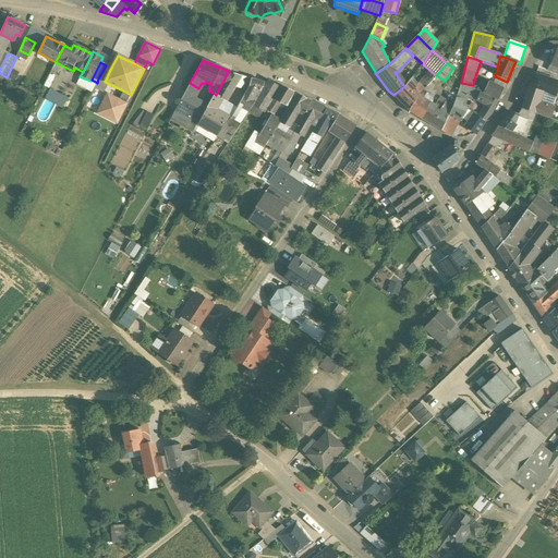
[(106,65),(98,79),(105,82),(111,68),(106,64),(106,65)]
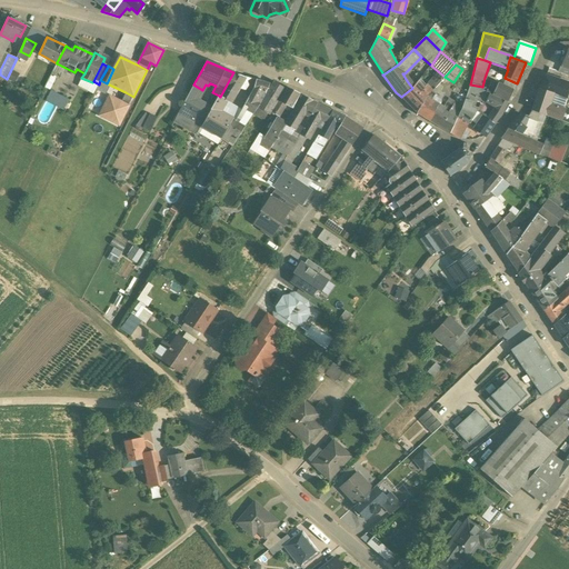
[(425,86),(431,92),(445,77),(438,71),(425,86)]
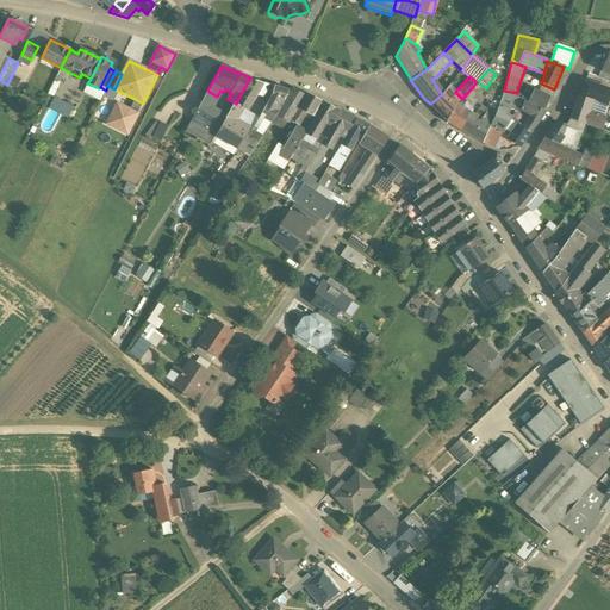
[(275,86),(263,83),(250,78),(236,104),(242,107),(247,111),(256,95),(272,100),(274,97),(275,86)]
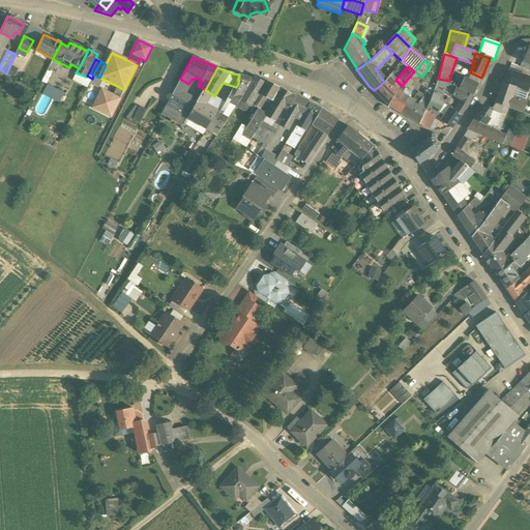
[(529,78),(508,71),(502,83),(516,87),(529,91),(529,86),(529,78)]
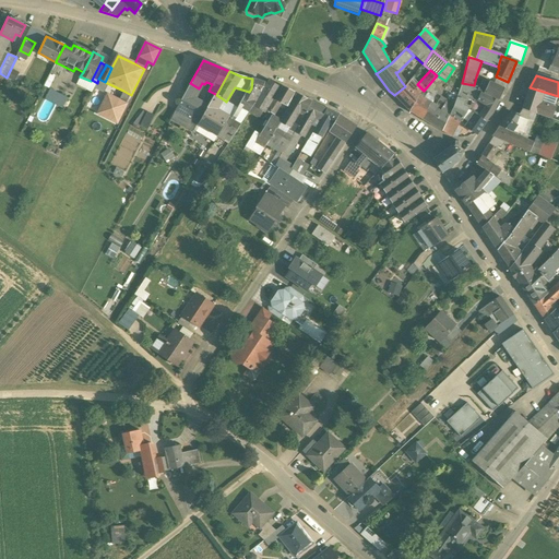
[(489,83),(476,76),(474,85),(479,87),(477,91),(480,93),(480,92),(488,95),(489,83)]
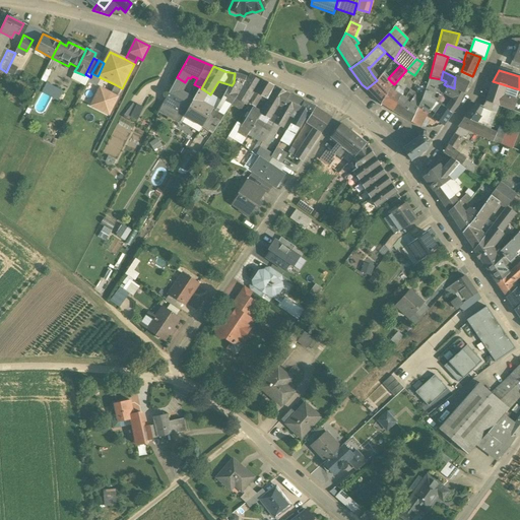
[(458,78),(455,77),(454,88),(464,93),(472,76),(461,71),(458,78)]
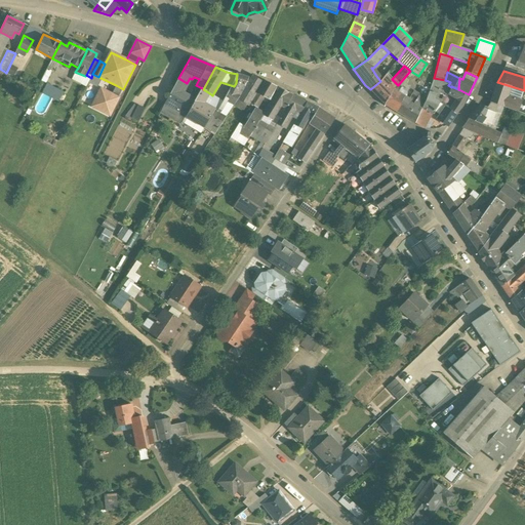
[(248,78),(237,74),(236,83),(242,85),(244,85),(248,78)]
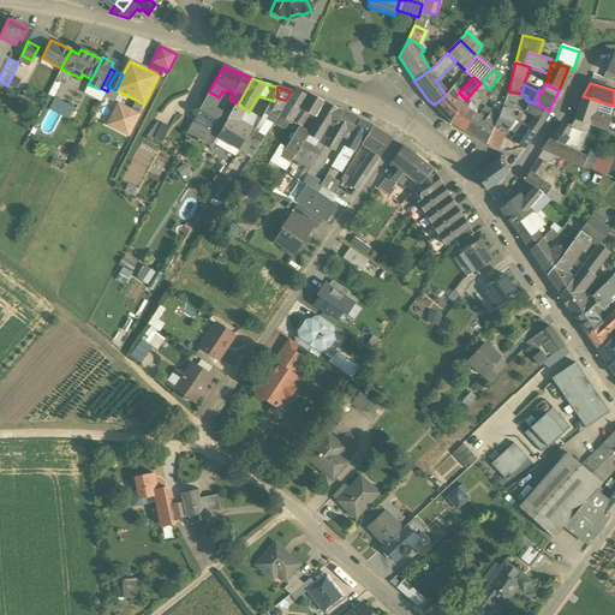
[(306,95),(296,89),(286,103),(298,109),(306,95)]
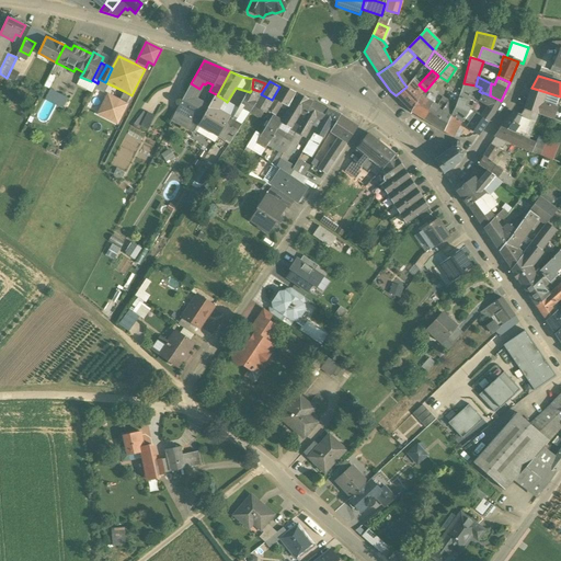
[(411,81),(407,87),(414,95),(419,98),(425,91),(419,84),(416,87),(411,81)]
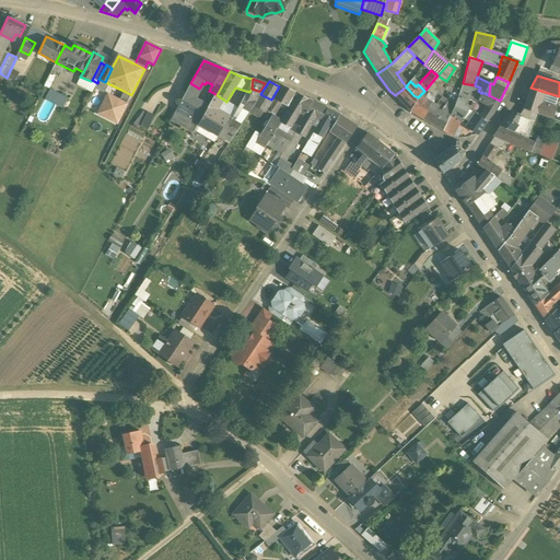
[(199,89),(190,83),(185,94),(194,98),(199,89)]
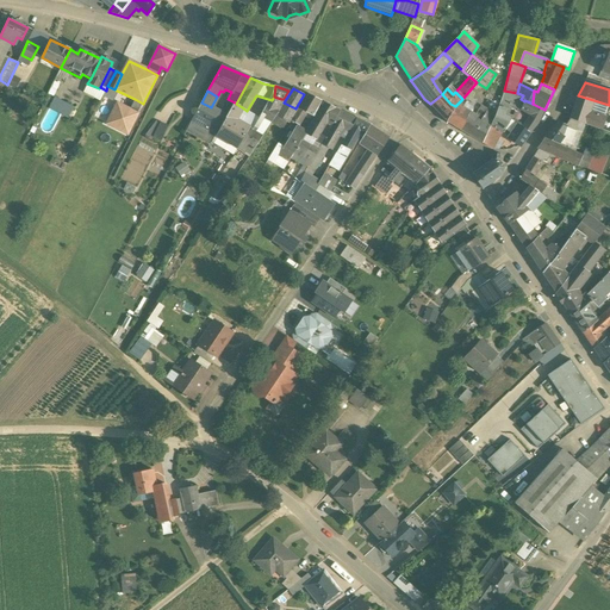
[(517,93),(504,91),(495,118),(508,124),(510,119),(515,106),(516,98),(517,93)]
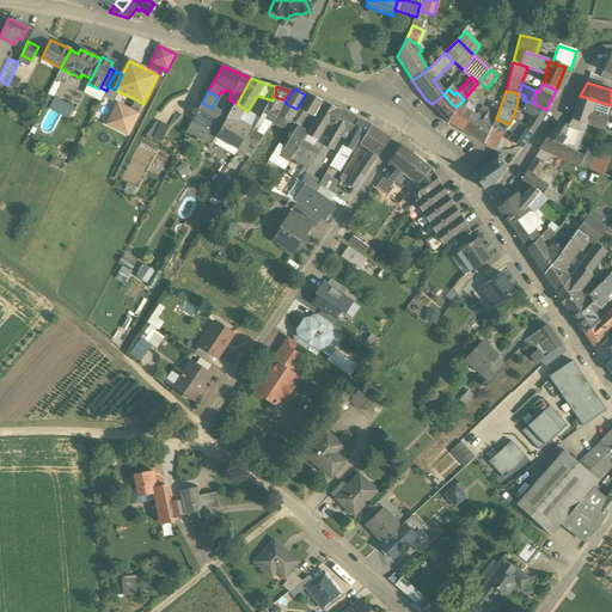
[(308,95),(300,110),(307,114),(314,117),(322,101),(308,95)]
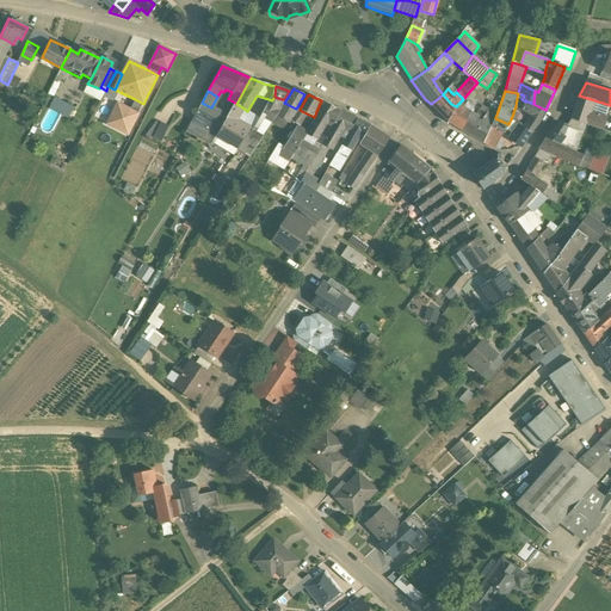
[(443,94),(431,104),(440,115),(451,104),(443,94)]
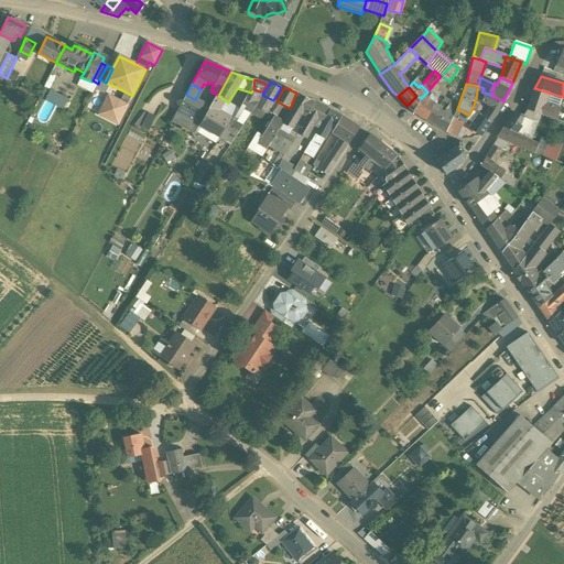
[(549,93),(534,88),(528,110),(541,115),(544,105),(544,101),(549,93)]
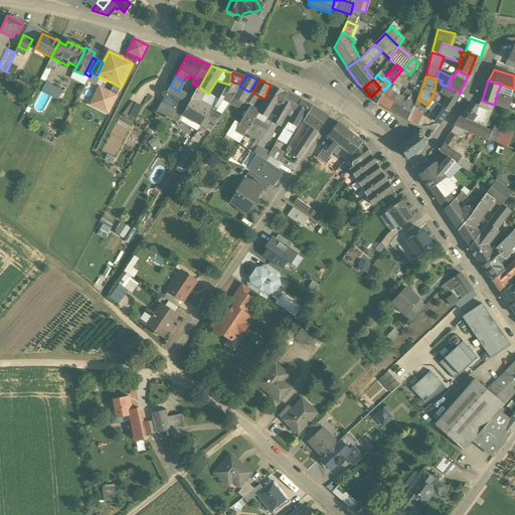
[(213,110),(213,111),(215,112),(223,100),(229,104),(232,98),(237,91),(234,90),(237,83),(231,81),(229,84),(213,110)]
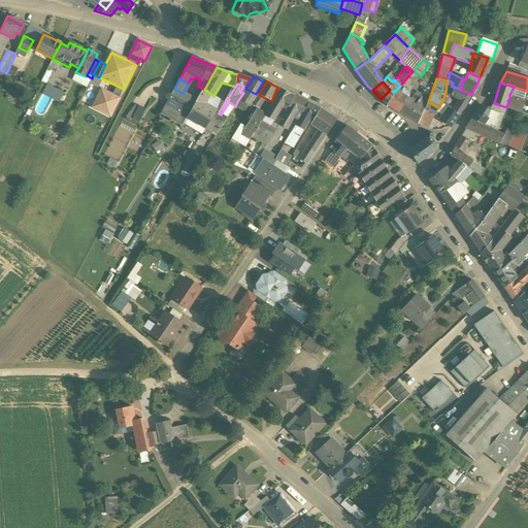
[(112,95),(101,90),(93,107),(110,116),(124,90),(117,86),(112,95)]
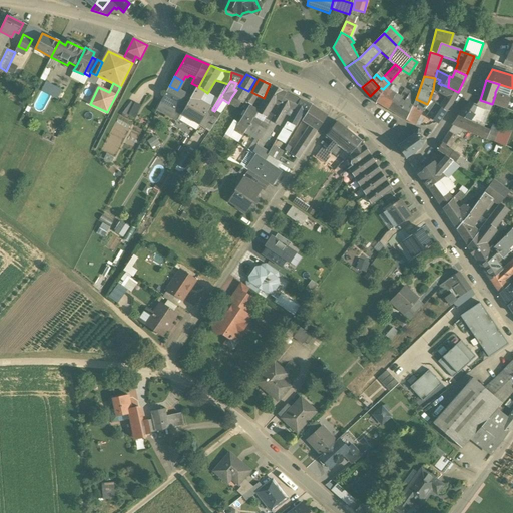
[(458,92),(441,85),(438,92),(446,97),(444,101),(451,104),(458,92)]
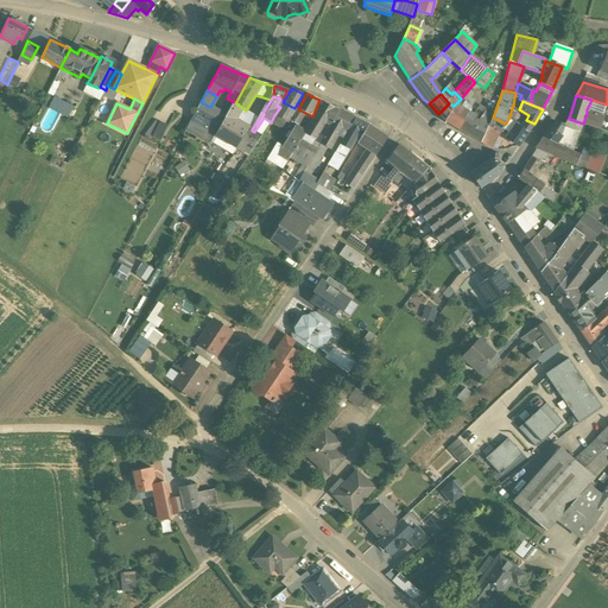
[(210,107),(201,102),(197,108),(207,114),(210,107)]
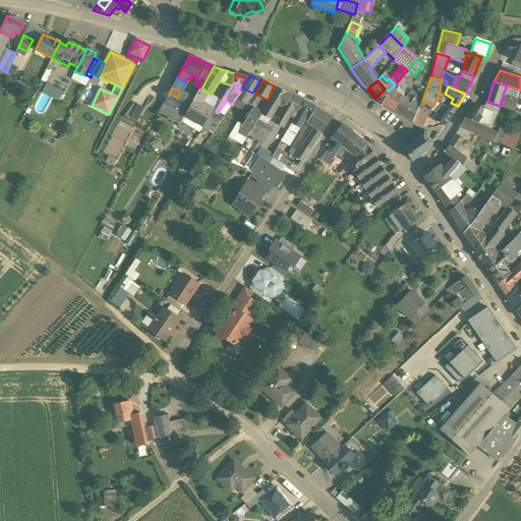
[(200,88),(193,99),(184,115),(203,126),(204,126),(213,110),(216,112),(216,111),(201,102),(206,96),(205,96),(207,92),(201,89),(200,88)]
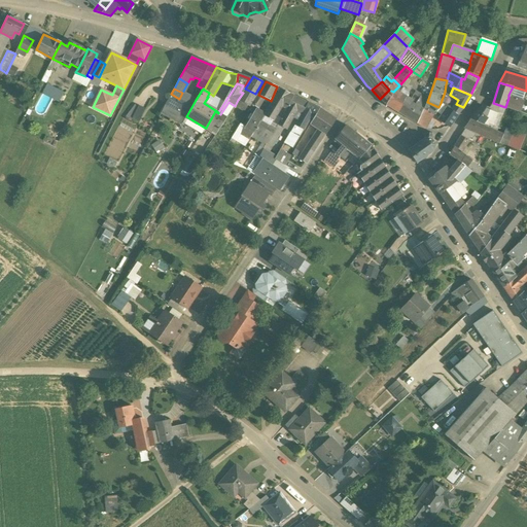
[(255,94),(245,89),(243,93),(238,100),(248,106),(255,94)]
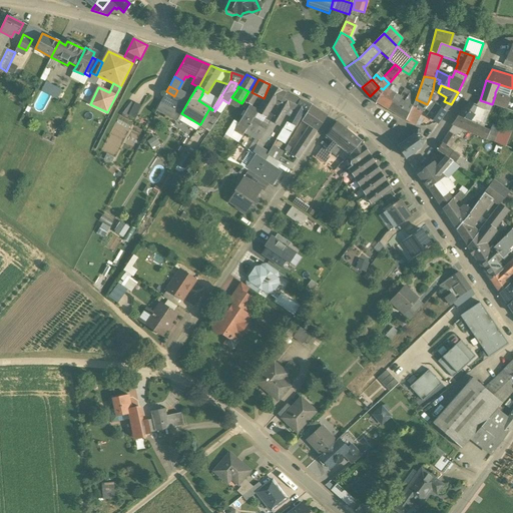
[(287,93),(273,86),(259,111),(258,111),(253,117),(260,121),(263,116),(266,117),(274,103),(279,106),(287,93)]
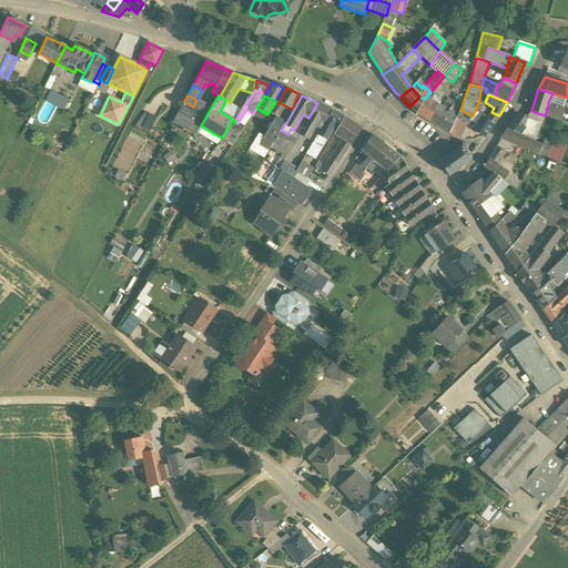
[(419,97),(409,107),(416,113),(424,99),(419,97)]
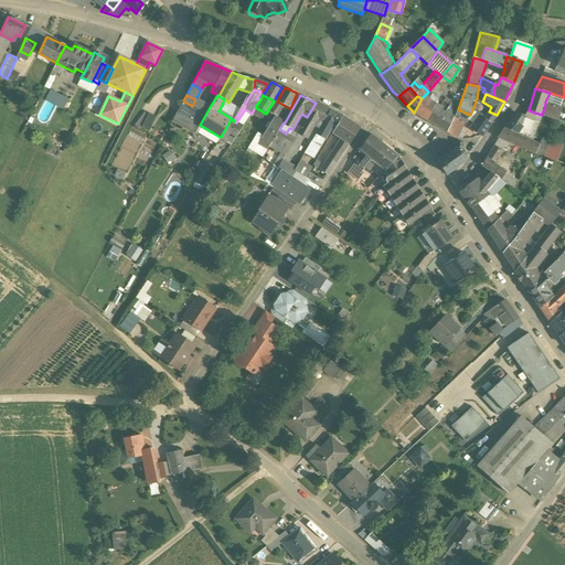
[(422,98),(414,113),(427,120),(434,106),(422,98)]
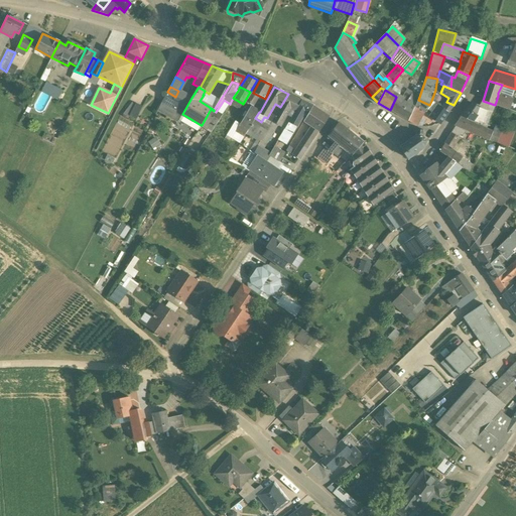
[(175,97),(167,92),(165,95),(177,101),(173,109),(181,114),(182,114),(191,98),(184,94),(181,100),(175,97)]
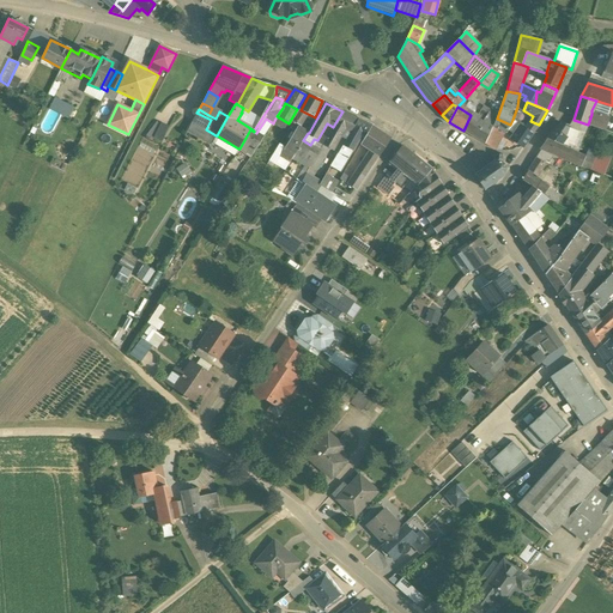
[(308,114),(301,110),(293,122),(299,126),(308,114)]
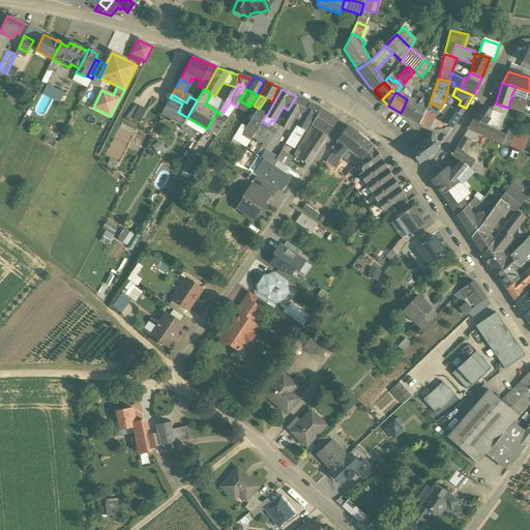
[(304,101),(296,96),(288,110),(280,124),(288,129),(295,116),(298,112),(303,115),(310,104),(304,101)]
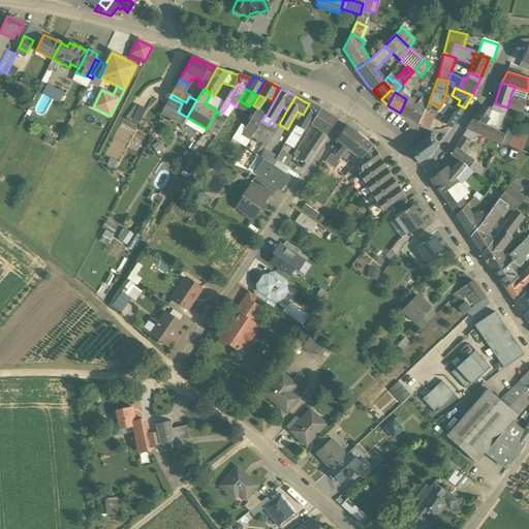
[(182,103),(169,97),(165,105),(177,112),(178,112),(182,103)]
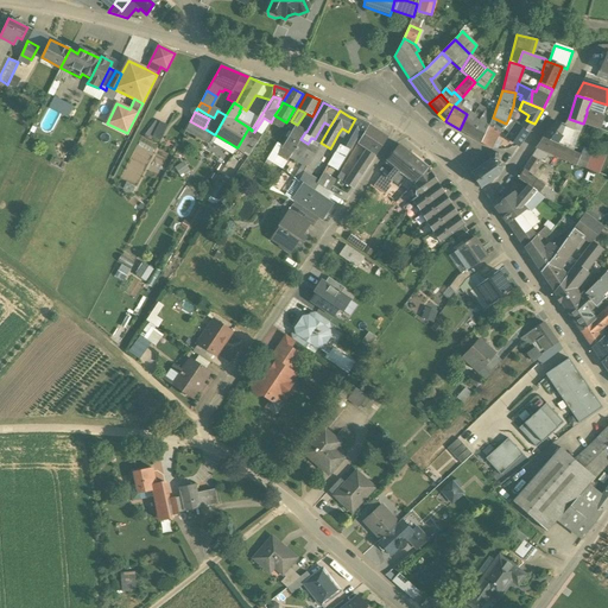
[(602,118),(587,113),(583,124),(597,128),(602,118)]
